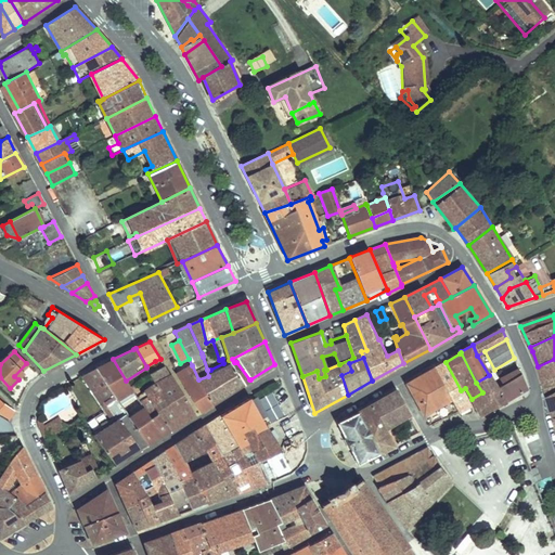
[(126,381),(113,359),(97,368),(113,392),(128,383),(126,381)]
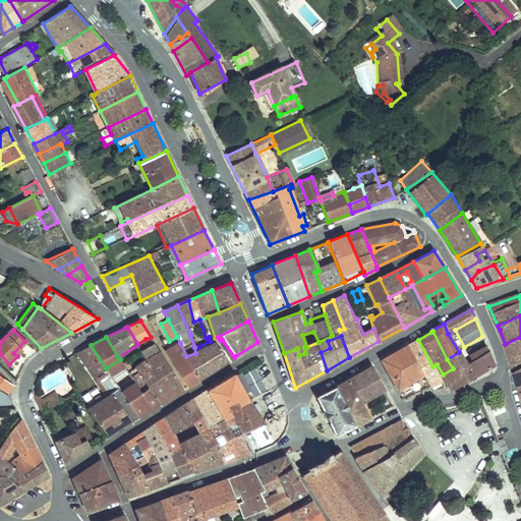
[(234,356),(222,340),(220,340),(218,337),(215,338),(212,340),(215,344),(228,361),(234,356)]
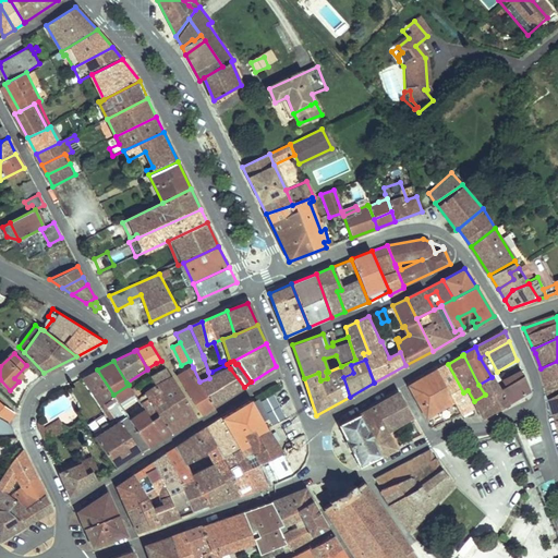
[(557,361),(541,368),(546,385),(557,378),(557,361)]
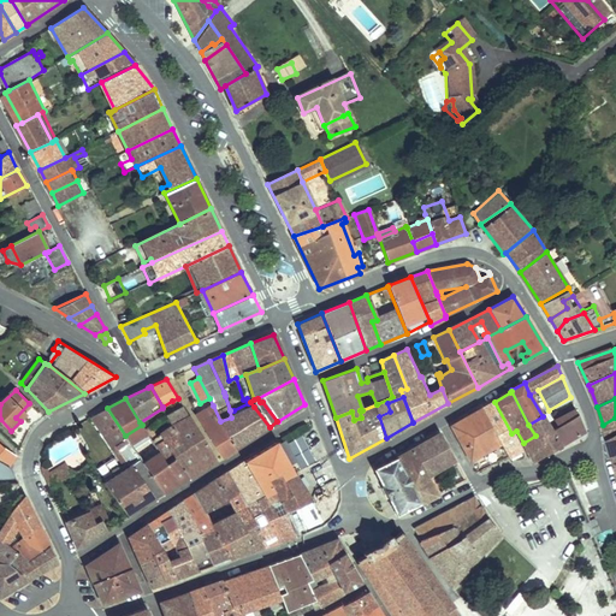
[(511,433),(495,402),(483,408),(501,444),(508,458),(521,451),(511,433)]
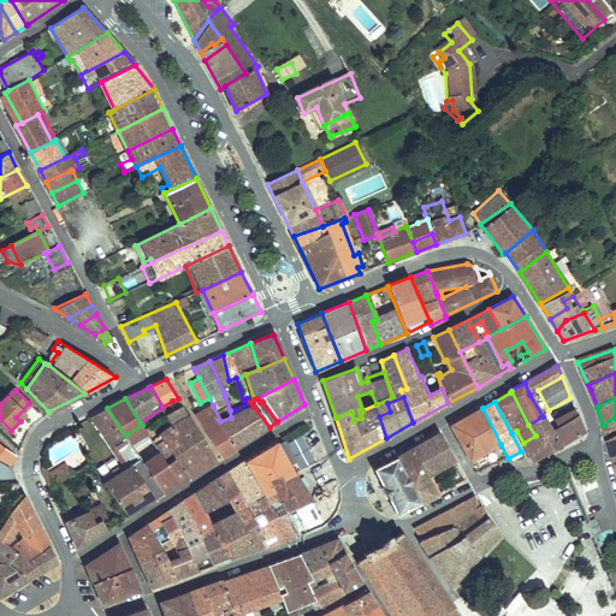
[(237,448),(218,422),(220,421),(213,406),(196,413),(223,456),(237,448)]
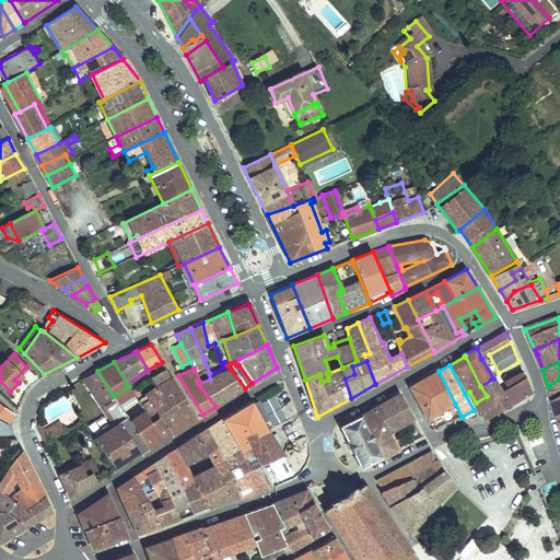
[(216,407),(245,388),(231,370),(214,378),(212,373),(209,373),(210,380),(200,383),(198,384),(216,407)]
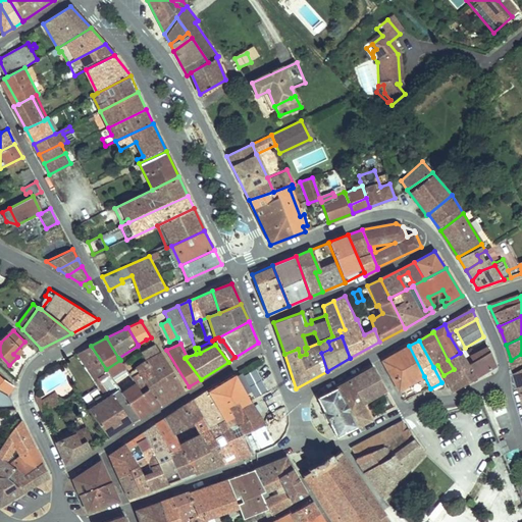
[(108,437),(138,418),(120,392),(116,384),(109,374),(106,369),(91,346),(77,353),(104,393),(108,389),(110,394),(88,407),(108,437)]
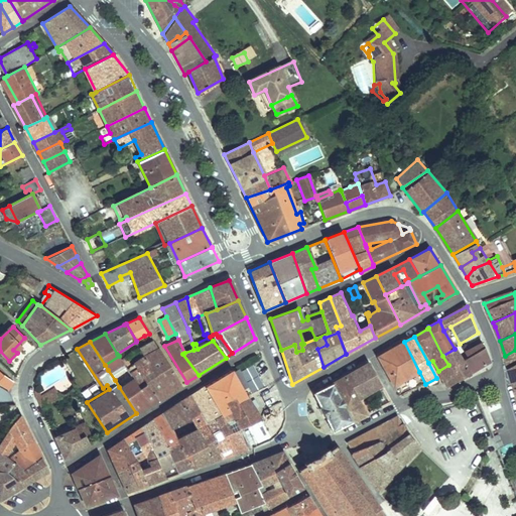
[(419,372),(404,342),(378,357),(393,385),(419,372)]
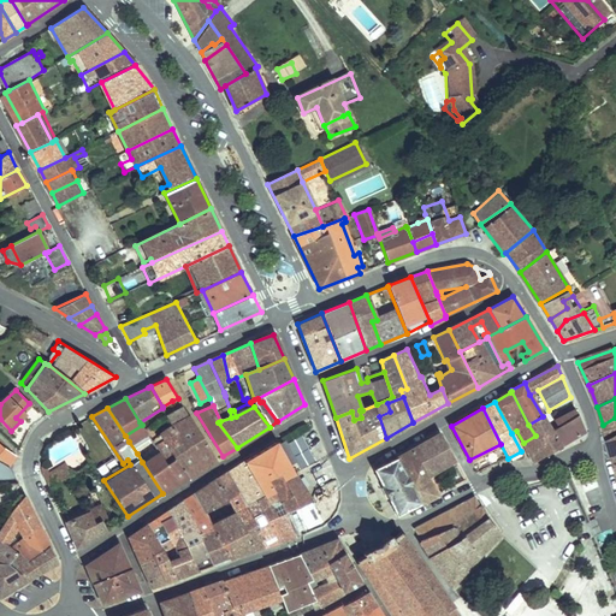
[(172,413),(167,415),(173,425),(189,416),(185,409),(175,415),(172,413)]
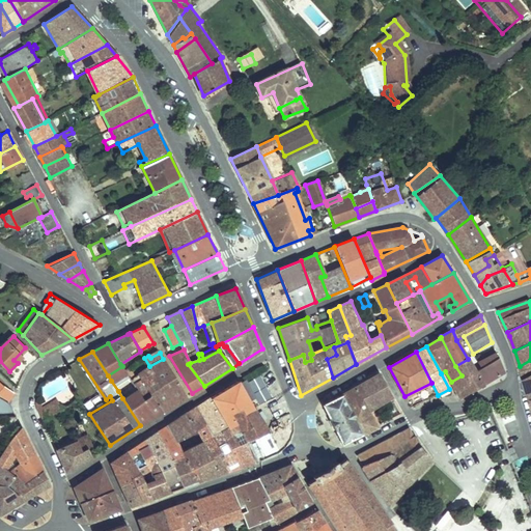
[(503,372),(496,354),(478,363),(481,368),(475,371),(482,385),(503,372)]
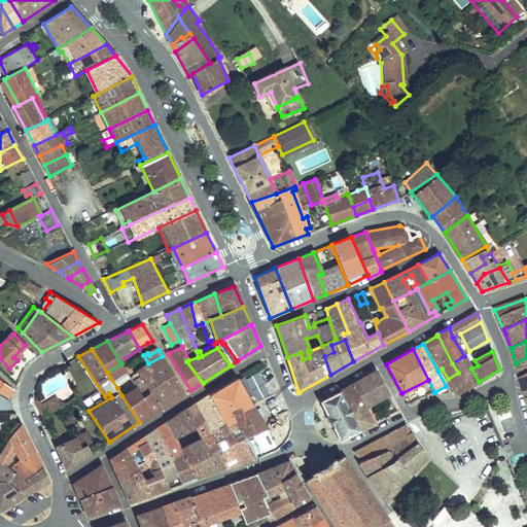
[(185,394),(162,356),(148,363),(172,402),(185,394)]
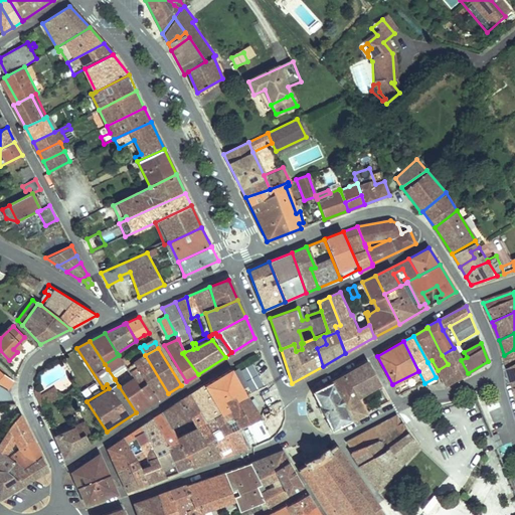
[(468,373),(461,360),(454,348),(442,355),(448,364),(457,380),(468,373)]
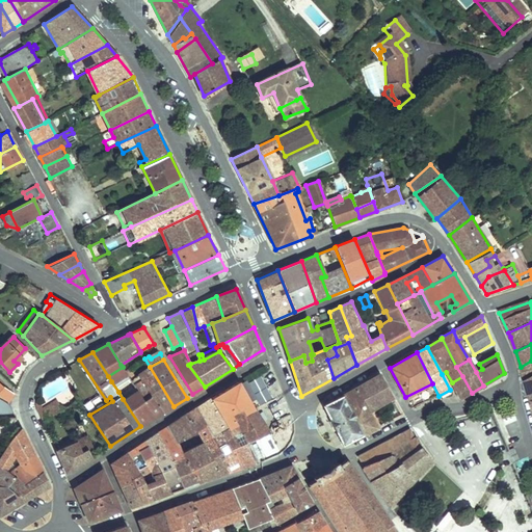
[(531,361),(521,367),(526,380),(531,377),(531,361)]
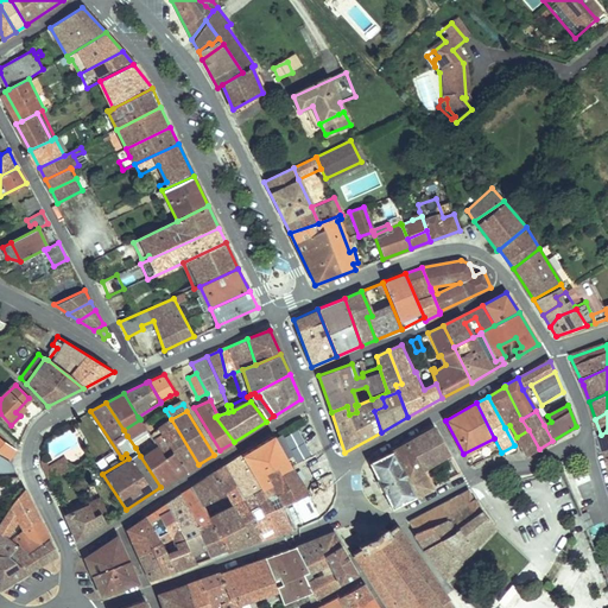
[(198,464),(171,419),(147,430),(152,438),(157,445),(164,456),(173,451),(187,472),(198,464)]
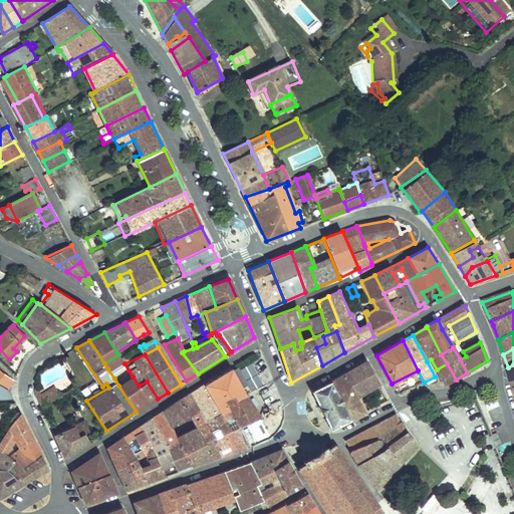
[(121,360),(107,368),(114,378),(129,370),(124,363),(121,360)]
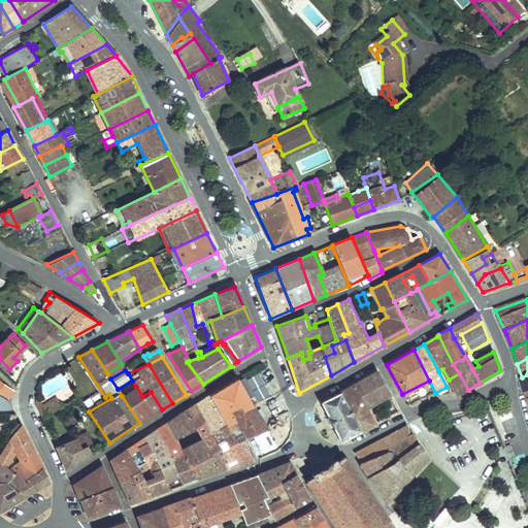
[(367,409),(391,394),(377,370),(341,390),(360,432),(374,424),(367,409)]
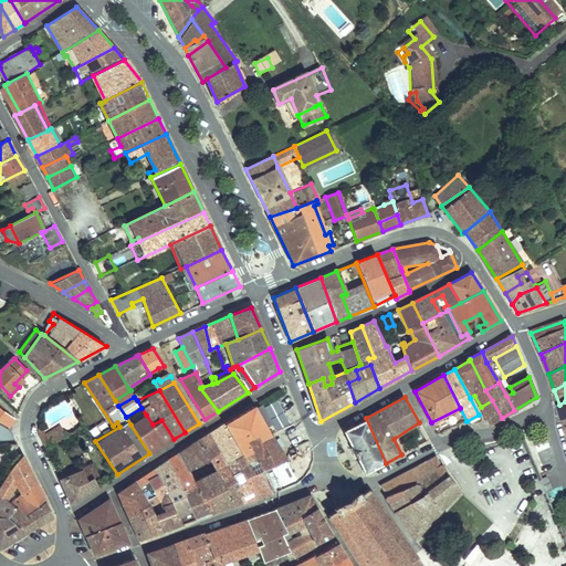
[(490,426),(502,418),(492,400),(481,407),(490,426)]
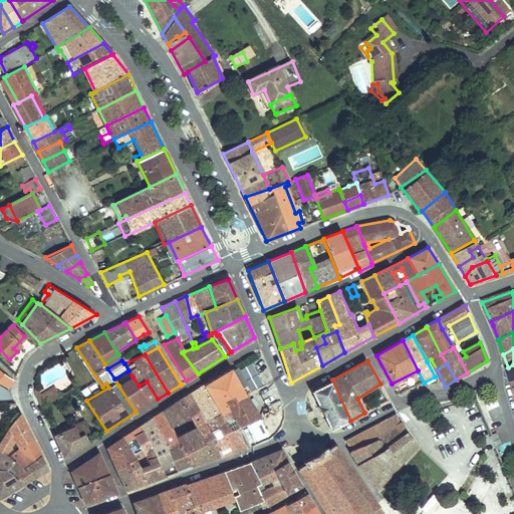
[(0,383),(11,391),(15,379),(0,367),(0,383)]
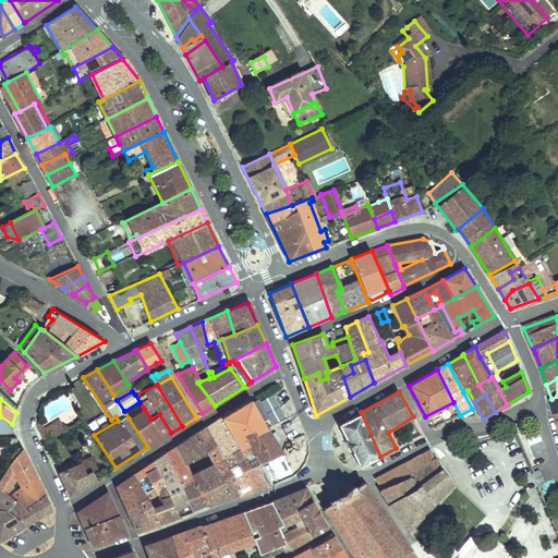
[(241,435),(255,427),(257,434),(268,428),(251,400),(223,417),(222,417),(241,449),(232,453),(235,460),(251,453),(241,435)]
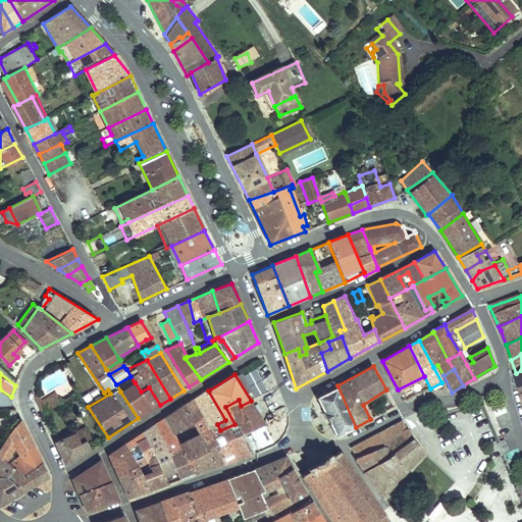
[(160,405),(149,387),(141,392),(135,382),(120,392),(138,418),(160,405)]
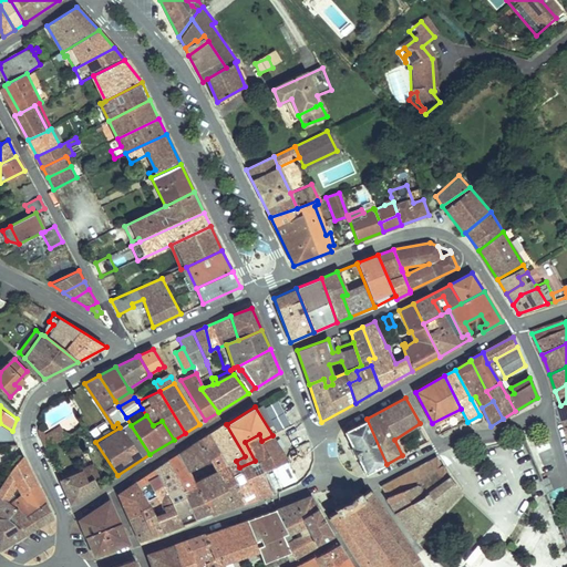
[(39,435),(45,451),(84,426),(78,416),(47,439),(43,433),(39,435)]
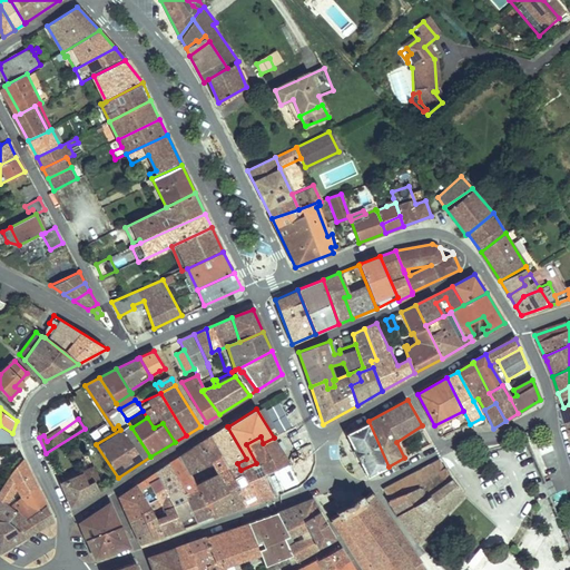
[(389,467),(369,421),(345,433),(367,477),(389,467)]
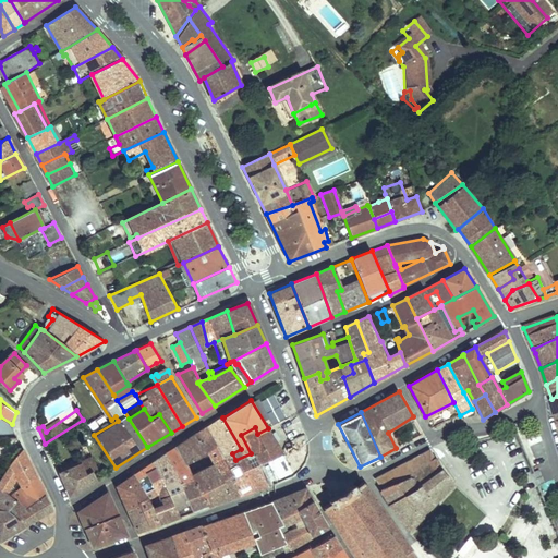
[(232,453),(241,449),(222,417),(207,428),(222,458),(232,453)]
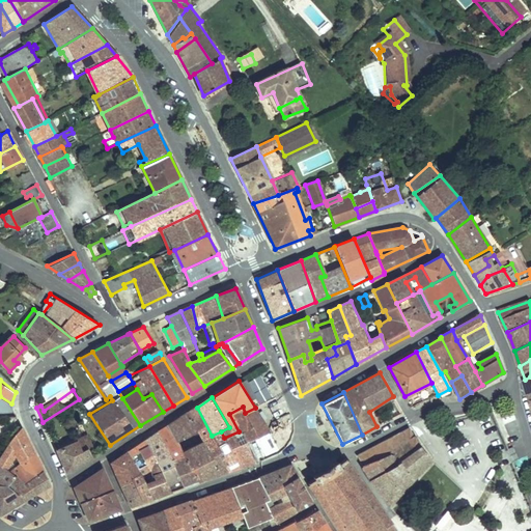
[(244,441),(269,430),(255,408),(245,413),(243,407),(229,414),(239,431),(244,441)]
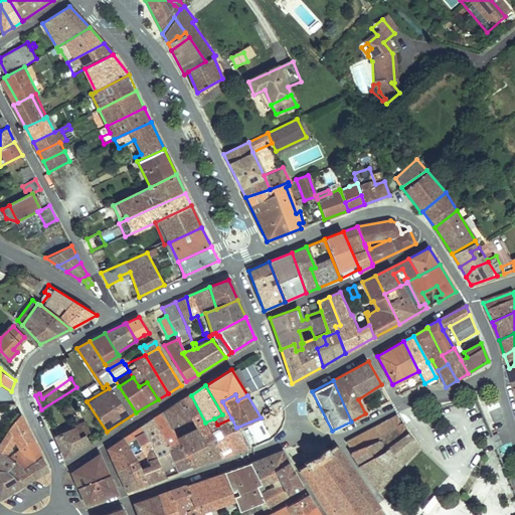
[(211,433),(205,422),(191,395),(182,401),(190,417),(196,427),(201,437),(211,433)]
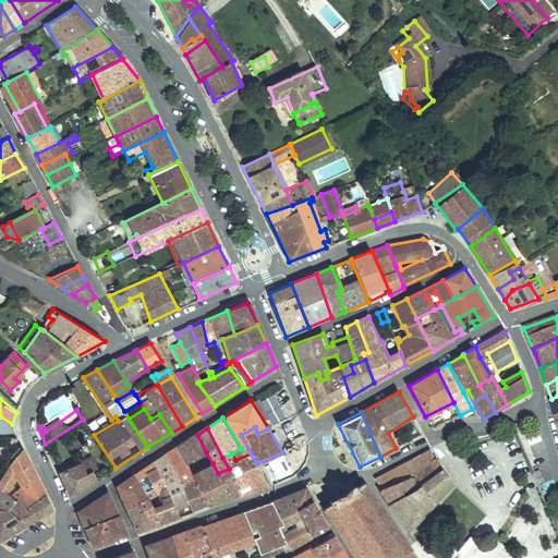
[(206,452),(197,435),(178,447),(186,464),(206,452)]
